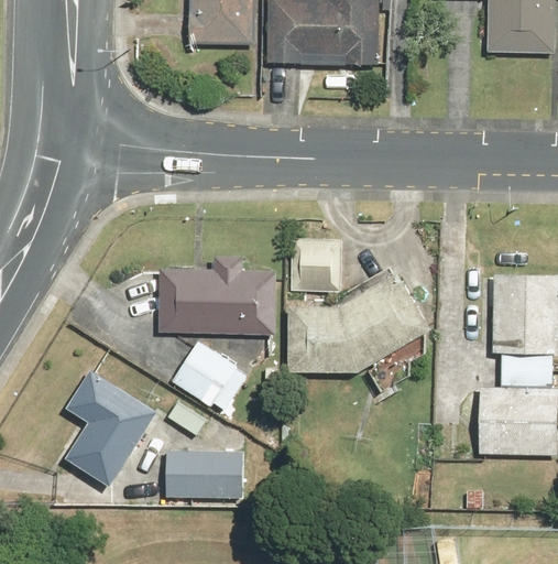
[(252,0),(189,0),(188,40),(251,42),(252,0)]
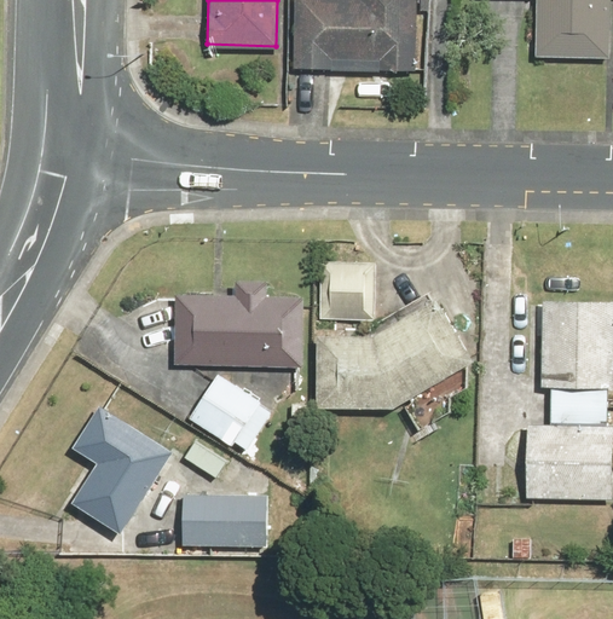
[(300,0),(295,69),(381,75),(381,65),(412,68),(416,0),(300,0)]
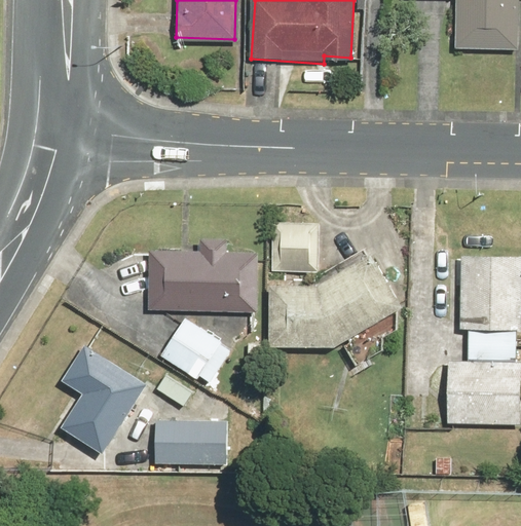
[(454,0),(453,50),(515,53),(516,0),(454,0)]
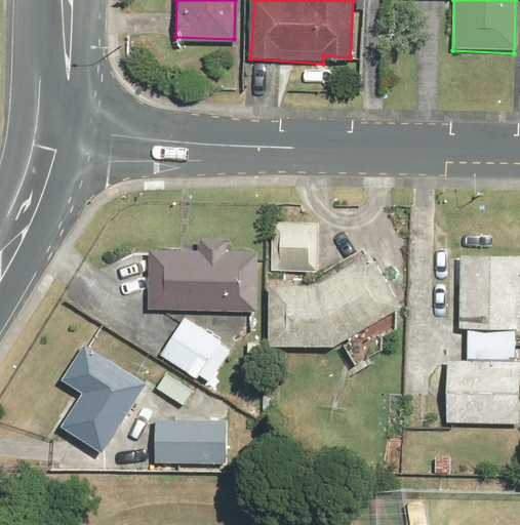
[(319,225),(280,223),(279,270),(317,271),(319,225)]
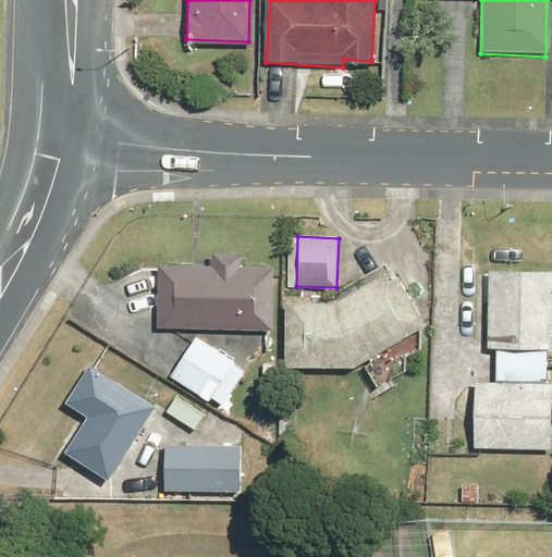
[(242,263),(242,254),(212,251),(212,269),(159,265),(156,324),(273,332),(277,265),(242,263)]
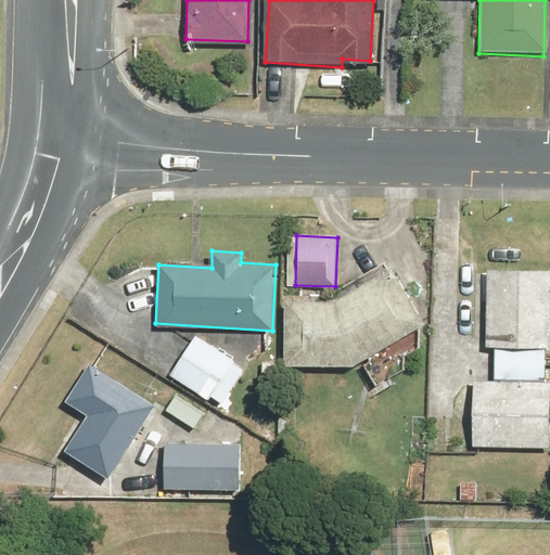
[(425,324),(392,268),(336,301),(288,300),(285,362),(358,365),(363,362),(376,385),(423,356),(410,334),(425,324)]
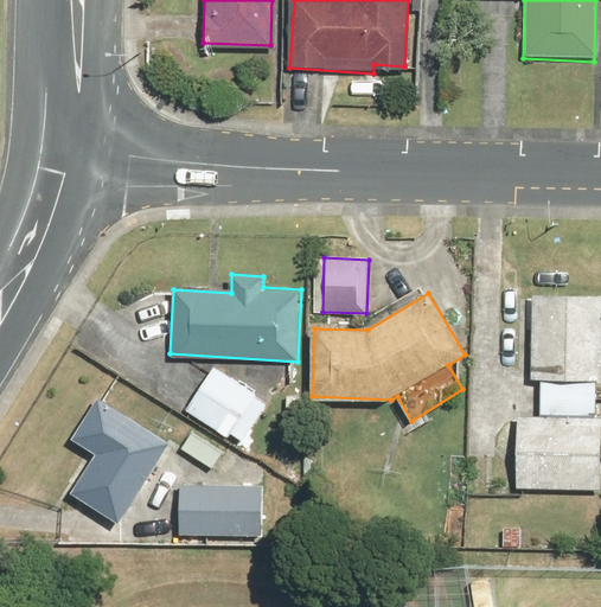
[(594,381),(600,379),(600,298),(531,296),(530,381),(539,382),(539,416),(526,416),(518,416),(517,490),(600,491),(600,409),(593,410),(594,381)]
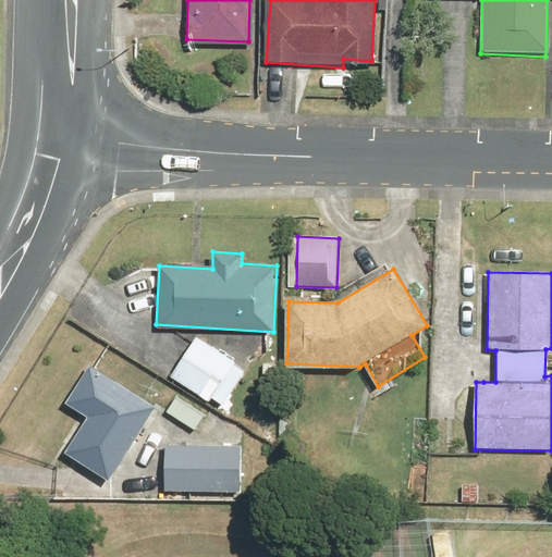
[(196,335),(169,374),(219,409),(246,370),(196,335)]
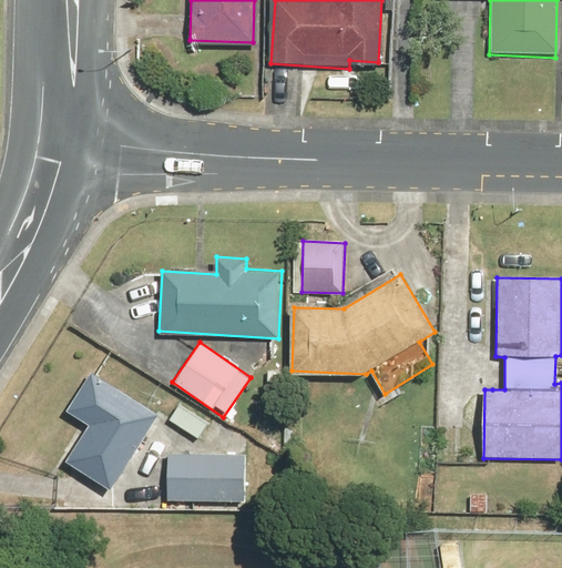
[(90,425),(67,460),(110,489),(159,416),(92,372),(67,409),(90,425)]
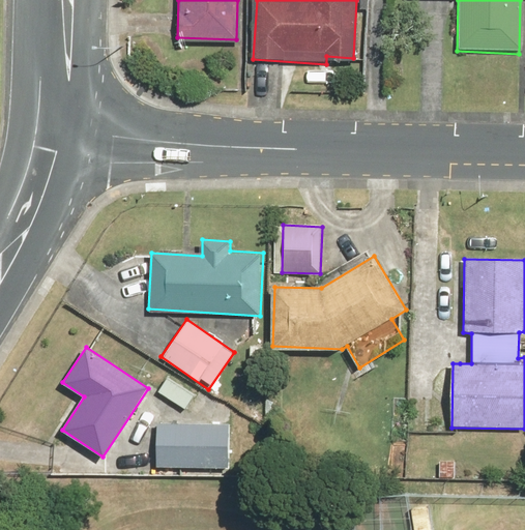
[(166,375),(155,388),(184,410),(195,395),(166,375)]
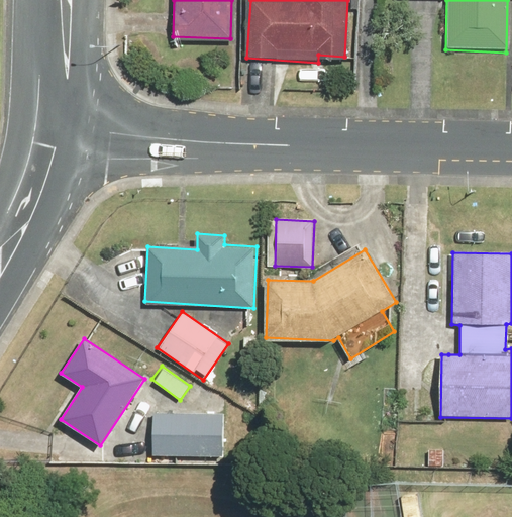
[(152,411),(151,455),(223,456),(224,412),(152,411)]
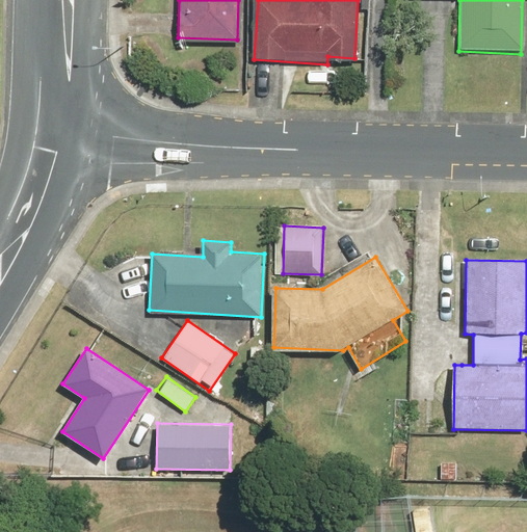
[(432,531),(429,508),(409,511),(412,531),(432,531)]
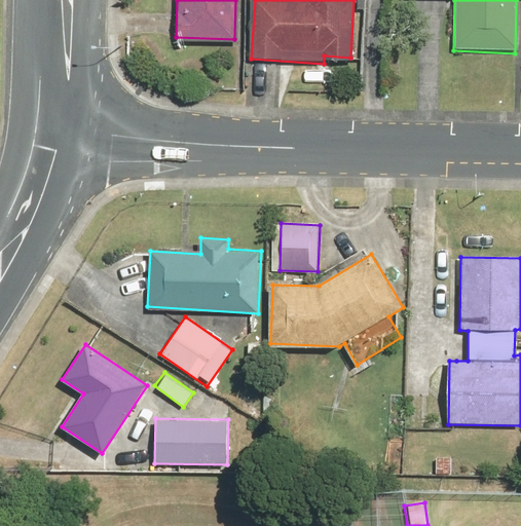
All buildings are outlined.
